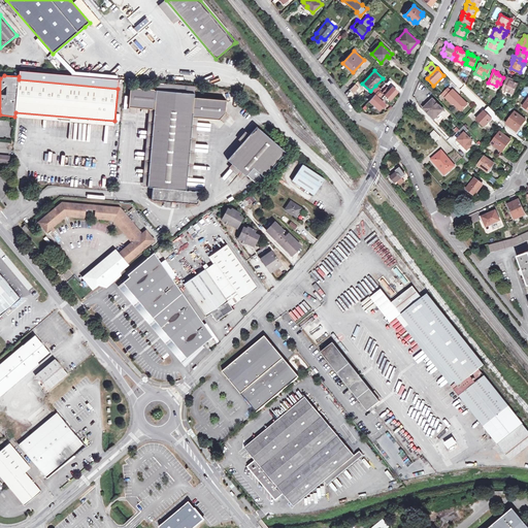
[(507,76),(502,89),(509,92),(512,88),(515,90),(518,84),(514,81),(510,79),(512,77),(507,76)]
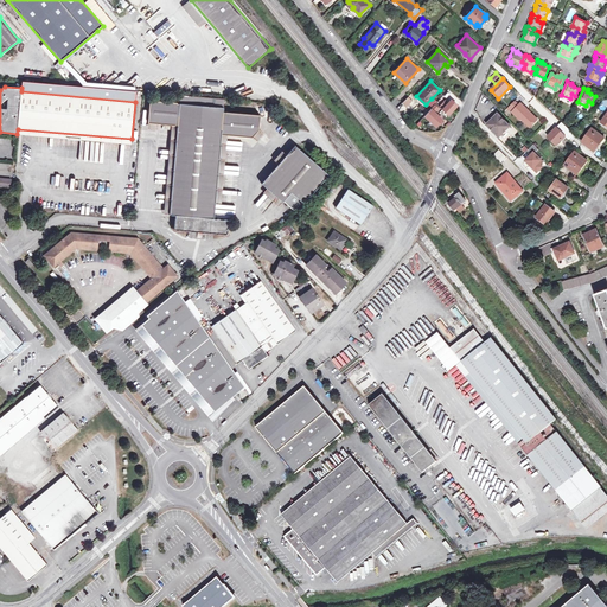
[(180,95),(180,103),(223,107),(224,98),(180,95)]
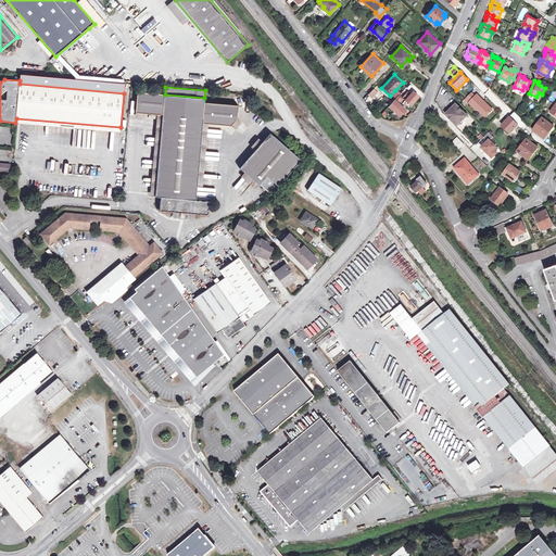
[(395,90),(390,96),(392,99),(399,92),(395,90)]
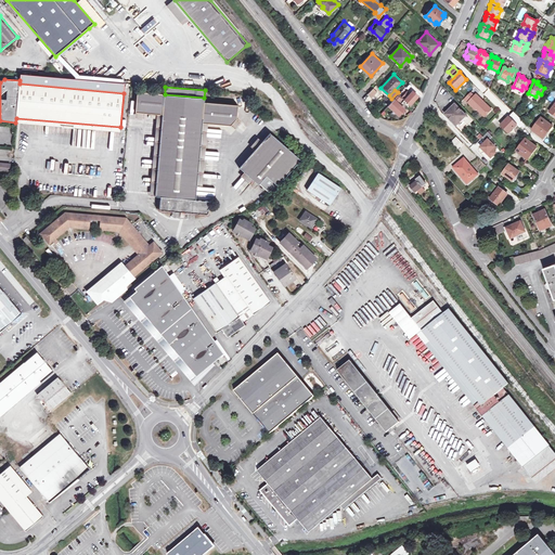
[(204,98),(165,94),(162,94),(162,93),(137,91),(136,113),(163,115),(155,196),(160,196),(159,210),(175,211),(208,215),(209,201),(196,199),(203,124),(231,126),(236,119),(237,105),(204,102),(205,98),(204,98)]
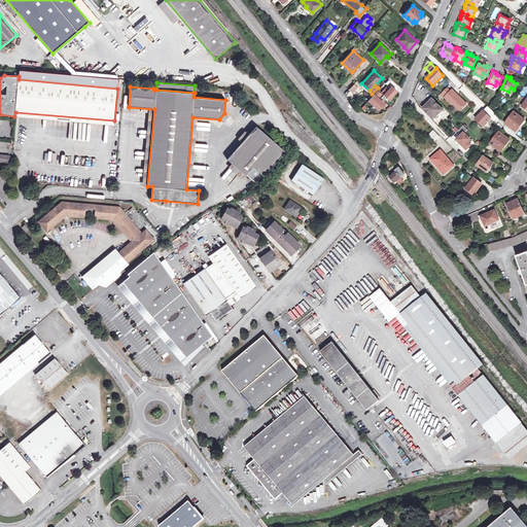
[(389,100),(397,91),(392,86),(388,90),(386,88),(381,92),(389,100)]
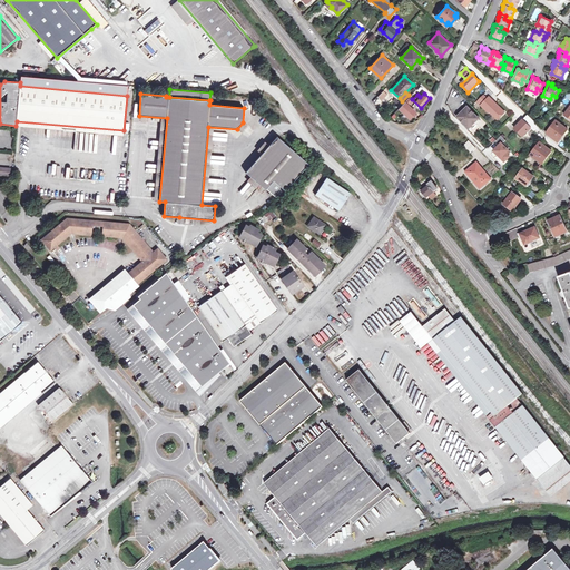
[(481,106),(487,99),(483,96),(477,101),(481,106)]
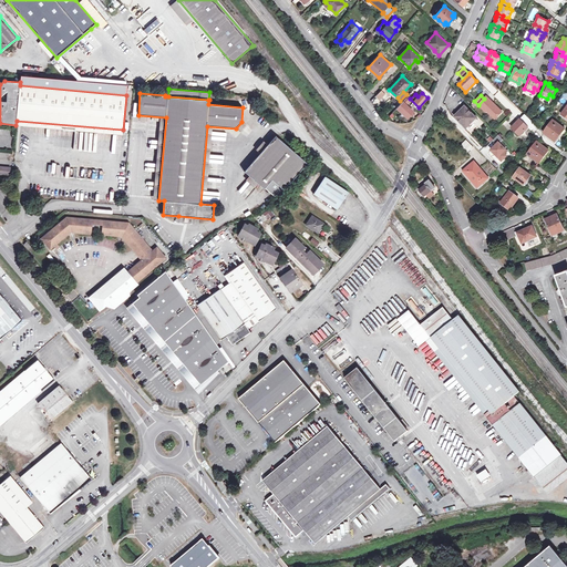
[(406,105),(410,101),(406,98),(397,107),(408,117),(413,112),(406,105)]
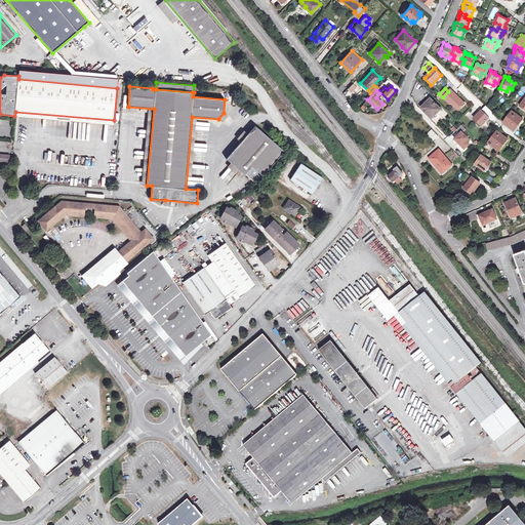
[(451,104),(456,109),(458,107),(460,109),(465,104),(450,90),(448,91),(443,97),(450,105),(451,104)]
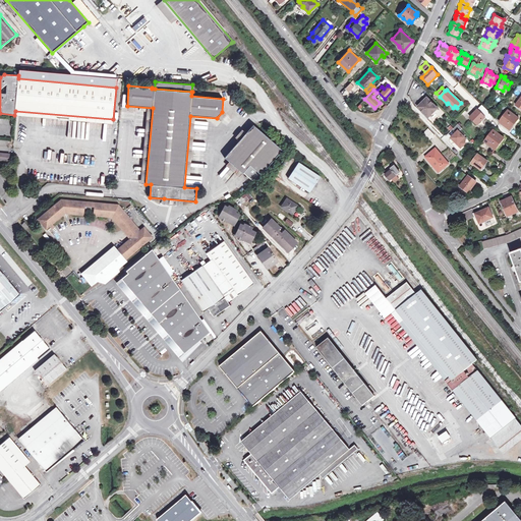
[(418,107),(428,118),(433,112),(438,109),(427,98),(418,107)]
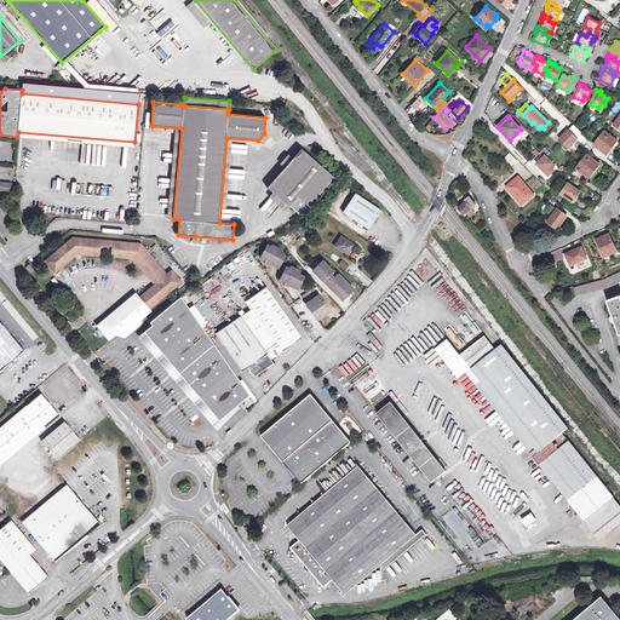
[(574,125),(558,141),(568,149),(578,139),(584,145),(589,139),(574,125)]
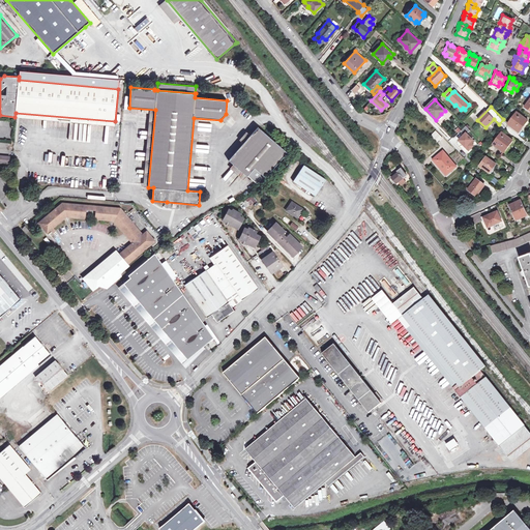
[(16,113),(15,117),(114,125),(115,121),(16,113)]
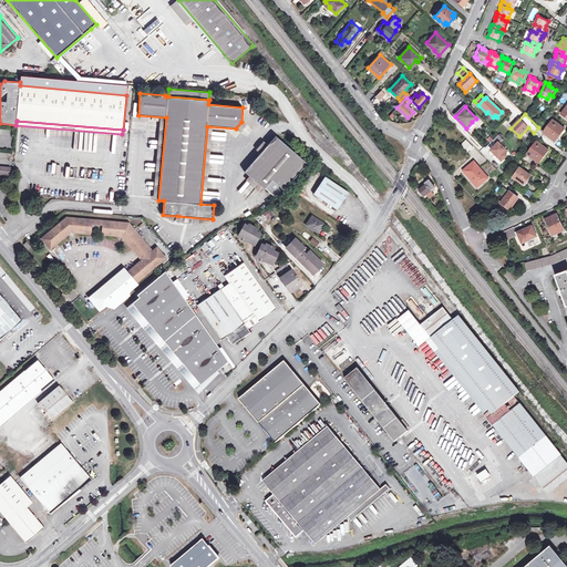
[(544,133),(556,142),(565,130),(553,121),(544,133)]
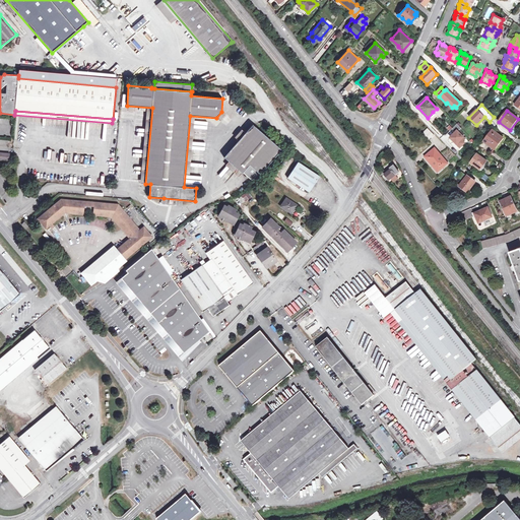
[(457,124),(452,129),(456,132),(457,133),(454,135),(454,134),(450,138),(458,145),(459,144),(461,146),(465,143),(463,141),(465,138),(458,131),(462,128),(457,124)]
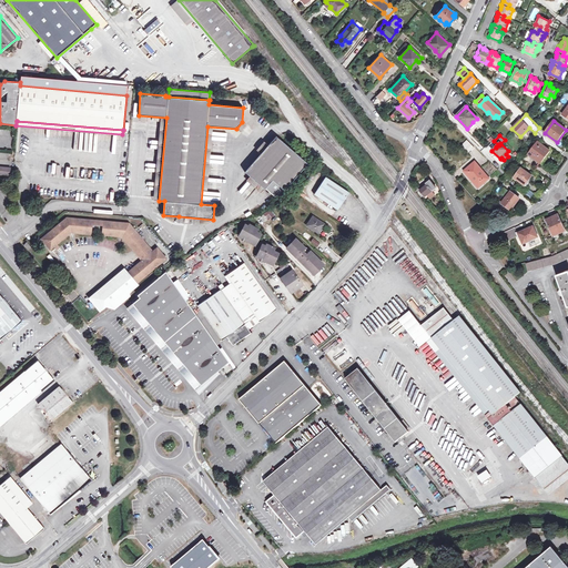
[(283,190),(284,190),(307,163),(276,137),(244,172),(264,189),(265,189),(275,198),(283,190)]
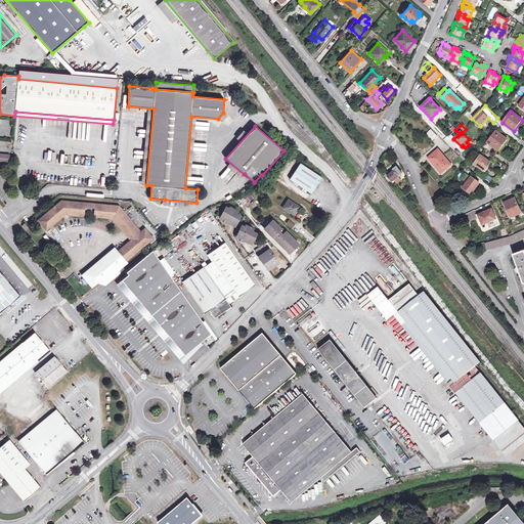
[(427,136),(432,140),(437,135),(433,130),(427,136)]
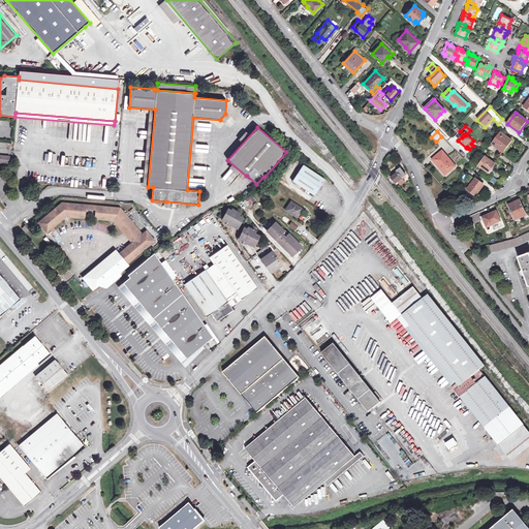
[(492,144),(503,152),(511,141),(500,133),(492,144)]
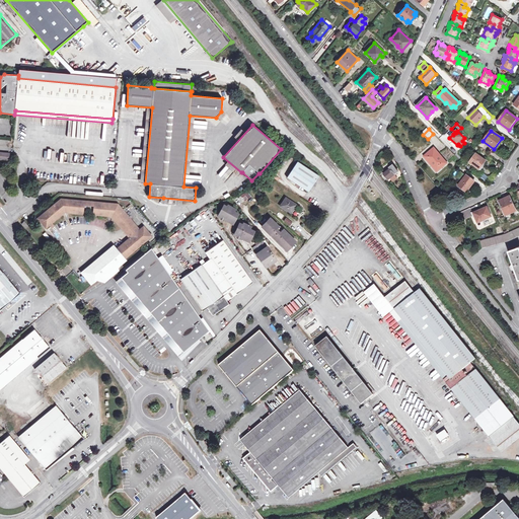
[(442,164),(443,166),(446,163),(434,148),(424,156),(435,169),(442,164)]
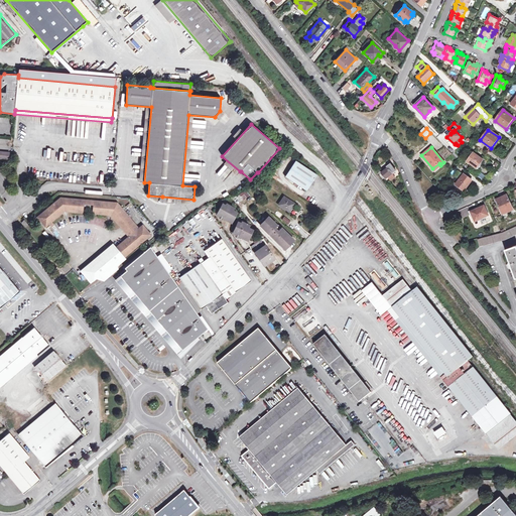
[(468,162),(477,168),(483,159),(474,153),(470,158),(468,162)]
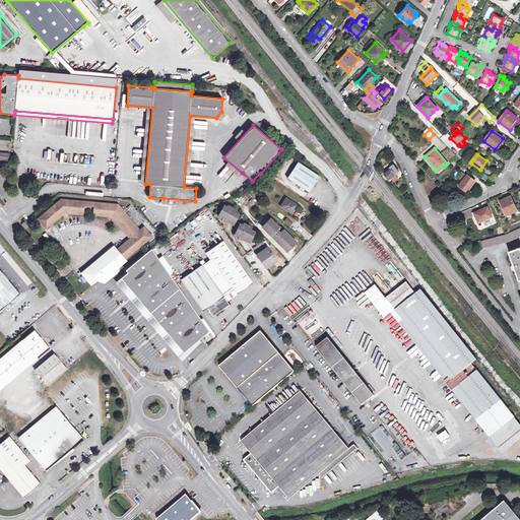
[(287,177),(309,191),(319,176),(298,161),(287,177)]
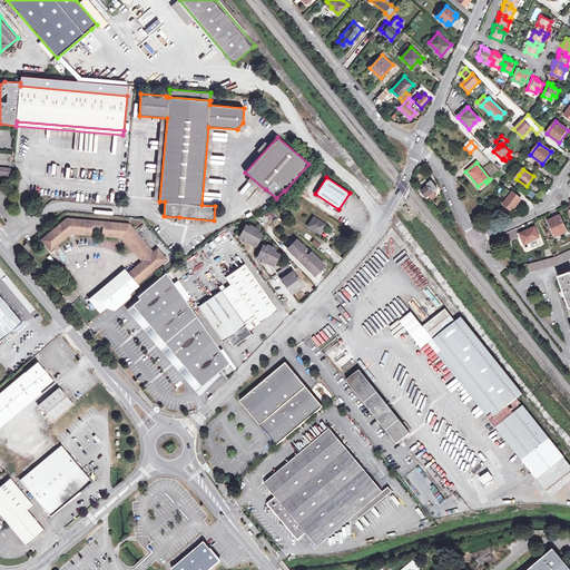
[(438,189),(432,182),(428,185),(429,186),(422,192),(426,198),(438,189)]
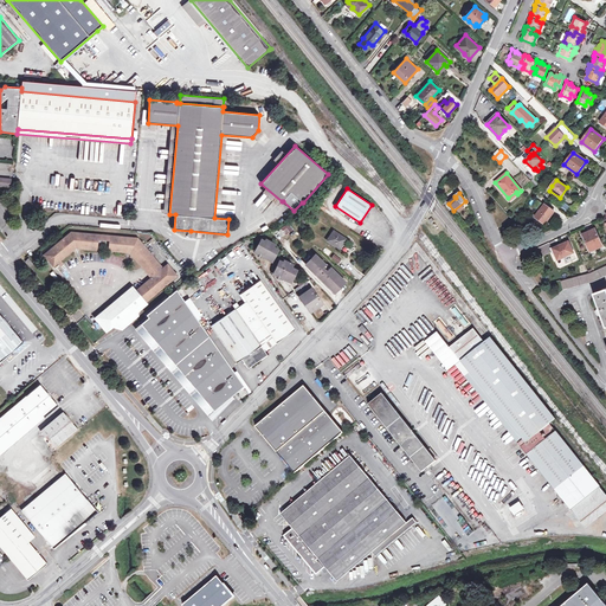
[(534,206),(540,211),(535,218),(545,225),(555,212),(539,200),(534,206)]
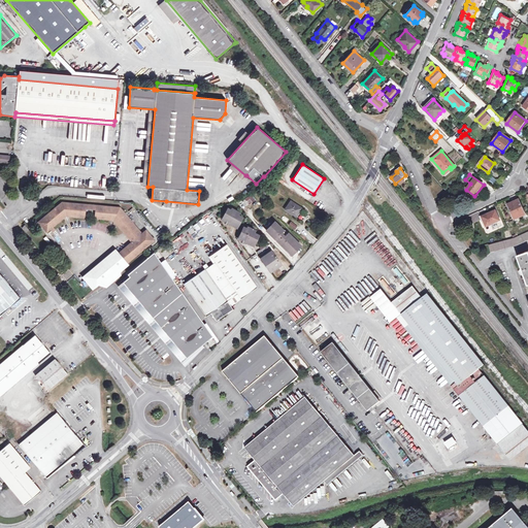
[(263,195),(269,191),(266,187),(260,191),(263,195)]
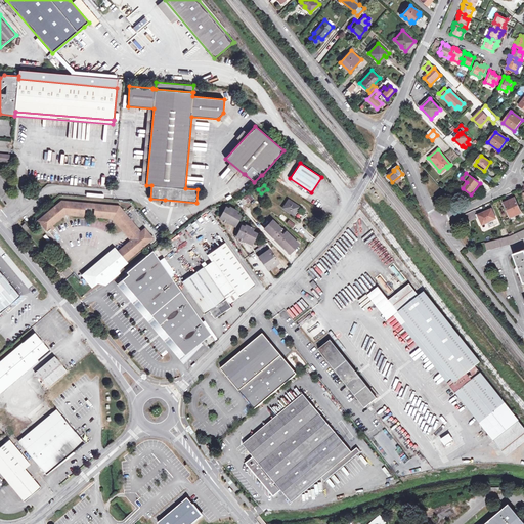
[(247,204),(253,199),(249,192),(242,198),(247,204)]
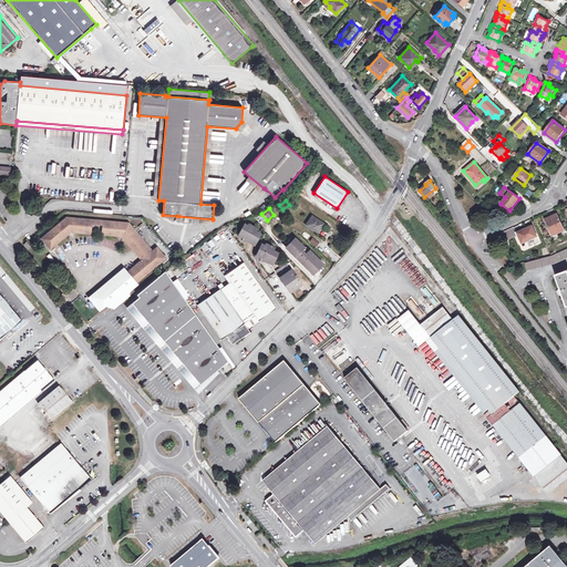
[(545,220),(552,236),(564,230),(557,215),(545,220)]
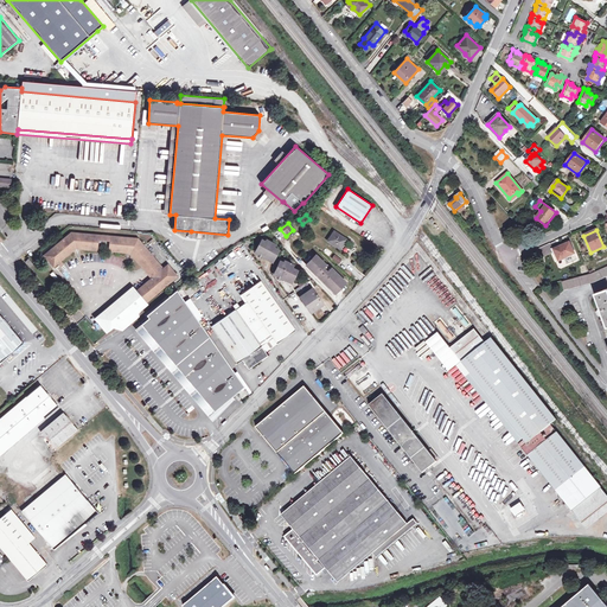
[(340,249),(346,240),(334,231),(328,241),(340,249)]
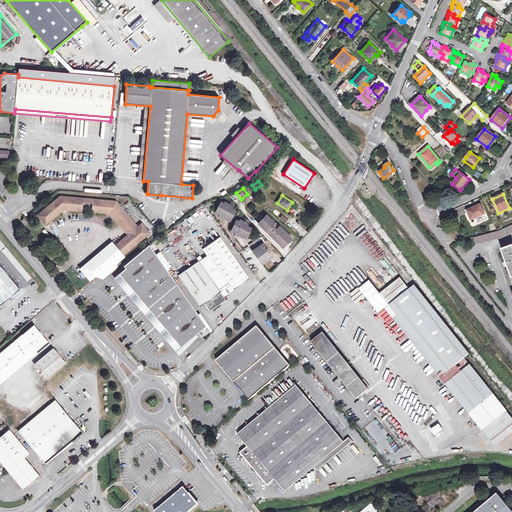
[(120,225),(130,217),(119,204),(116,201),(61,196),(37,216),(45,225),(63,211),(67,210),(82,211),(83,202),(93,203),(92,212),(108,213),(111,214),(120,225)]
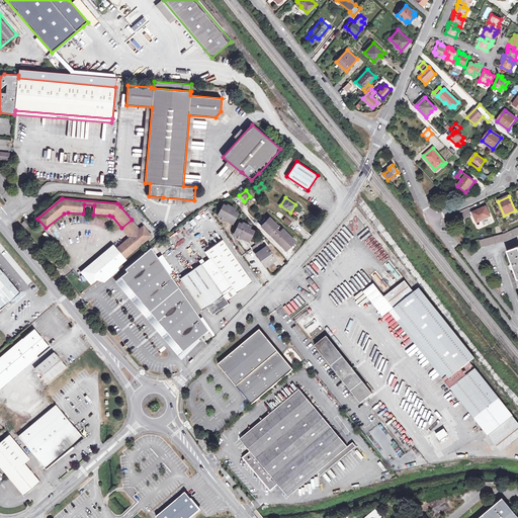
[(222,216),(221,218),(225,220),(232,223),(233,220),(235,221),(238,213),(233,211),(235,208),(227,205),(227,206),(223,204),(219,213),(222,216)]
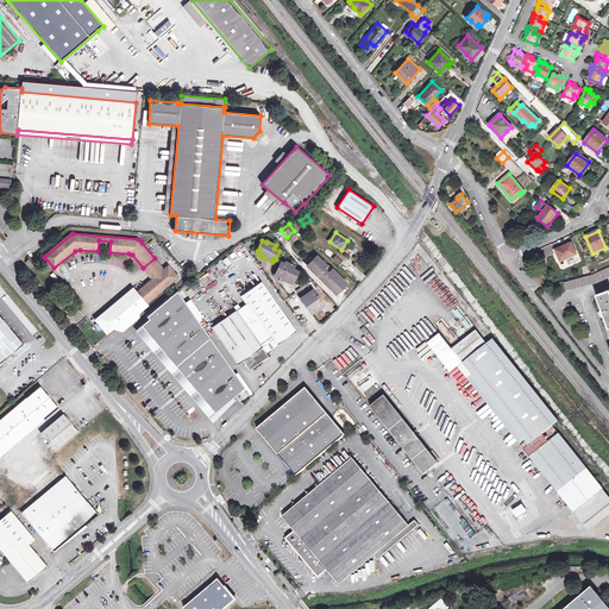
[(560,262),(577,255),(571,243),(564,246),(563,245),(554,249),(560,262)]
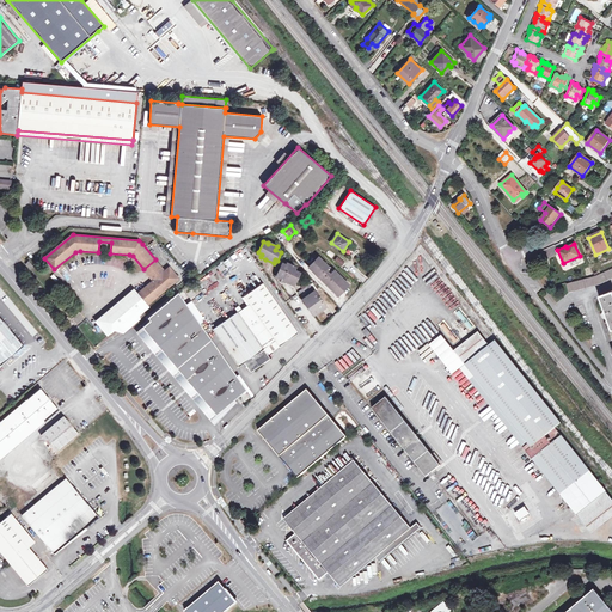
[(233,271),(243,264),(236,254),(226,259),(233,271)]
